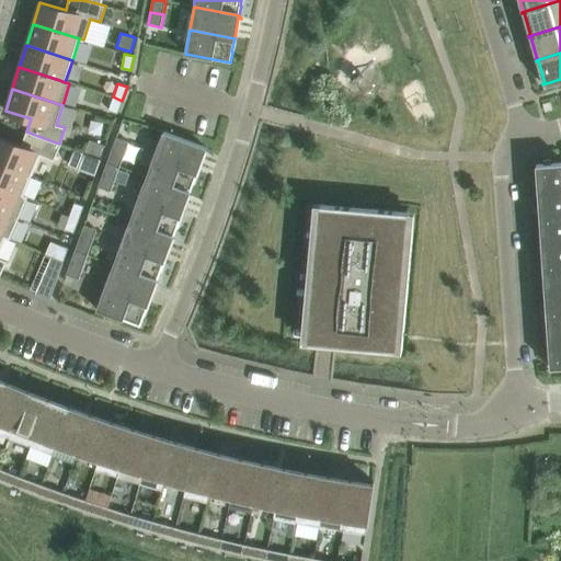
[(113,96),(109,110),(117,113),(122,101),(113,96)]
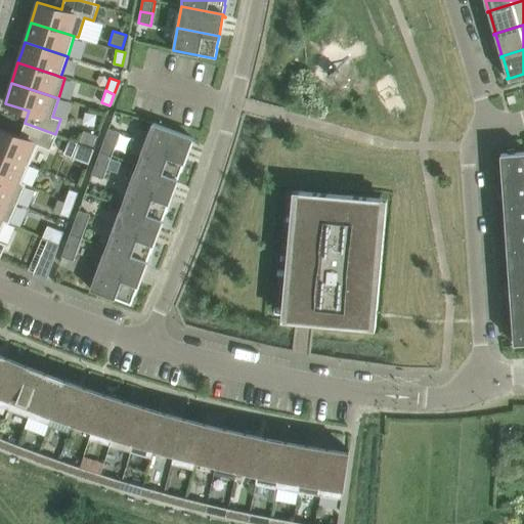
[(0,127),(0,150),(24,161),(30,164),(38,144),(50,149),(55,134),(25,123),(19,136),(0,127)]
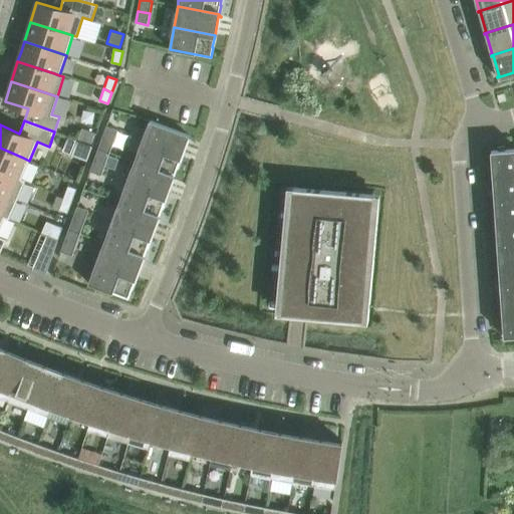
[(150,120),(142,142),(181,157),(187,140),(190,141),(190,140),(189,139),(190,136),(150,120)]
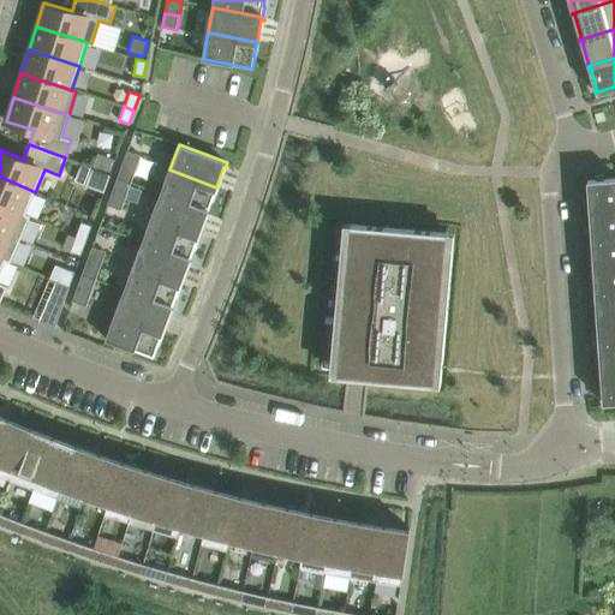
[(127,151),(123,165),(136,169),(141,156),(127,151)]
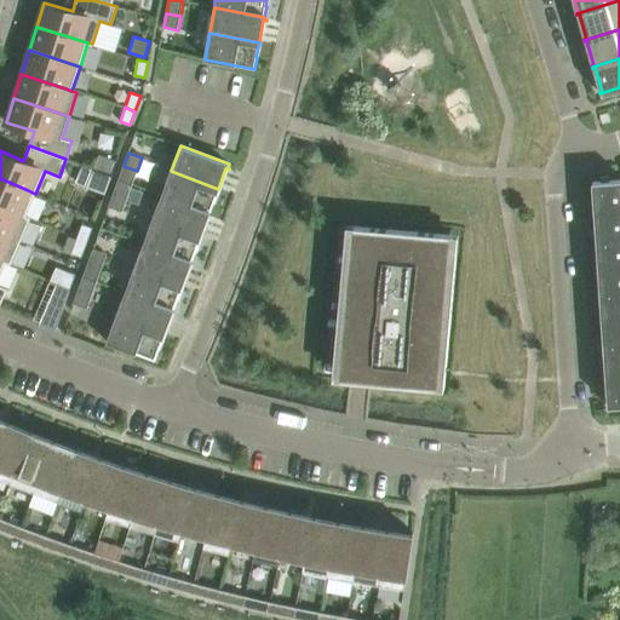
[(99,154),(93,167),(110,173),(115,160),(99,154)]
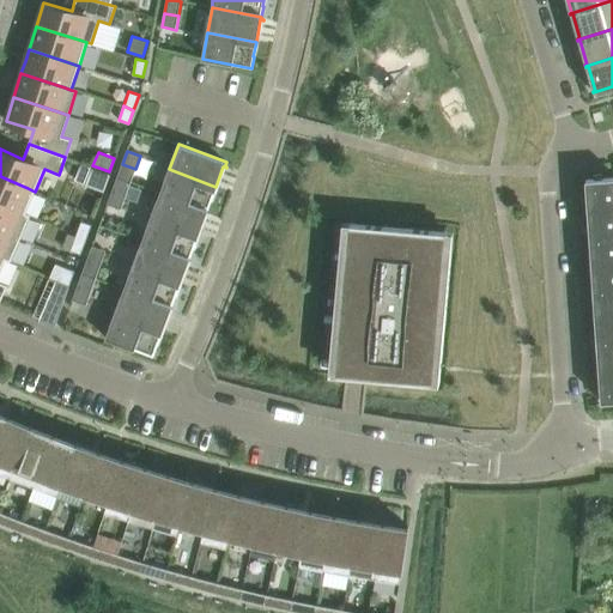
[(122,164),(117,177),(131,183),(135,169),(122,164)]
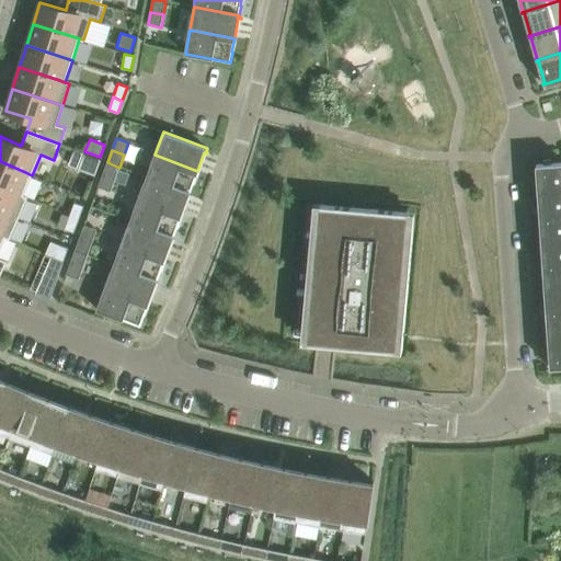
[(83,153),(78,169),(94,175),(100,160),(83,153)]
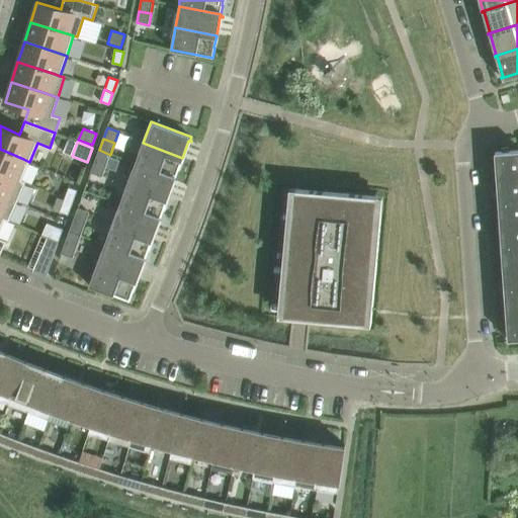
[(143,143),(136,163),(175,178),(178,171),(177,170),(182,158),(143,143)]
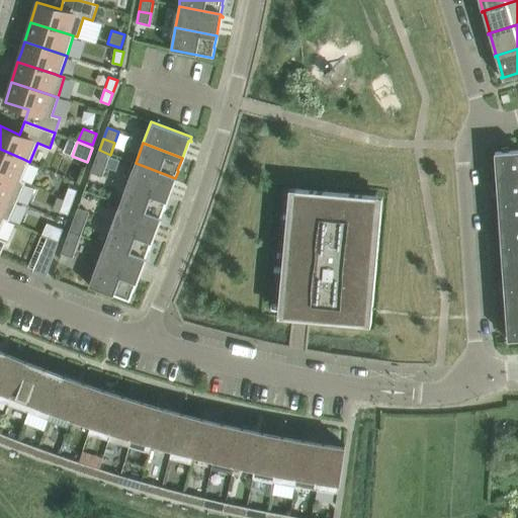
[(0,149),(0,171),(15,178),(21,181),(29,162),(23,159),(0,149)]
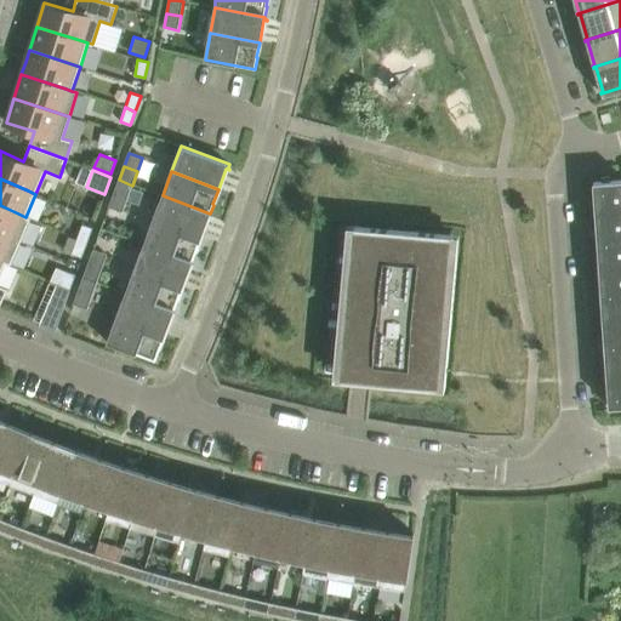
[(119,180),(113,194),(127,199),(132,186),(119,180)]
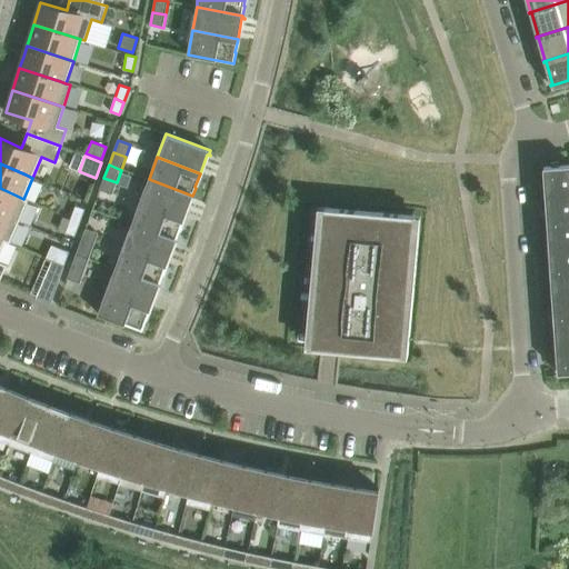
[(543,193),(568,191),(568,166),(545,168),(547,192),(543,192),(543,193)]
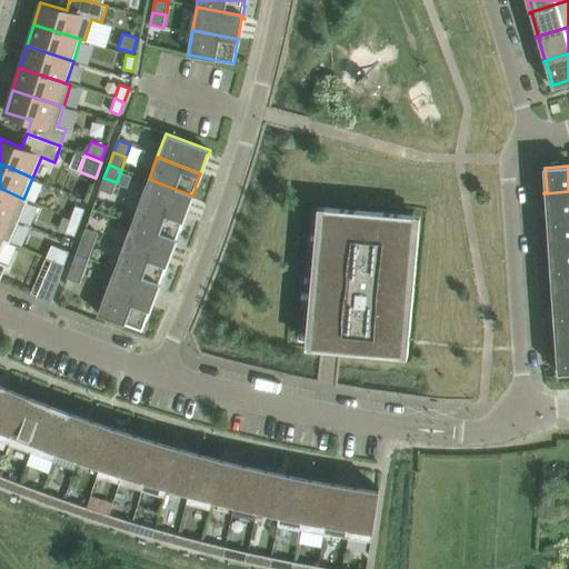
[(103,178),(99,190),(112,195),(117,182),(103,178)]
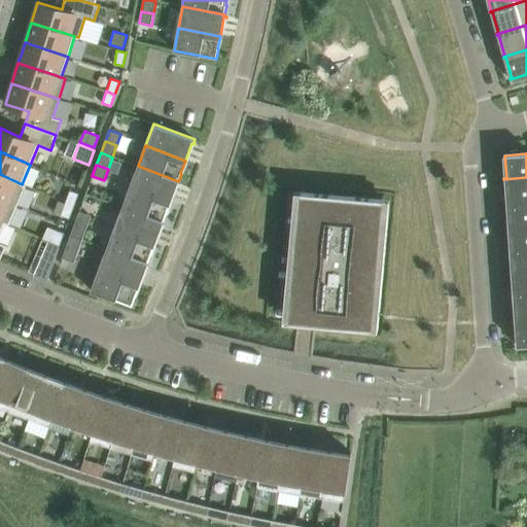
[(138,166),(130,187),(170,202),(176,184),(179,185),(179,184),(178,183),(178,181),(138,166)]
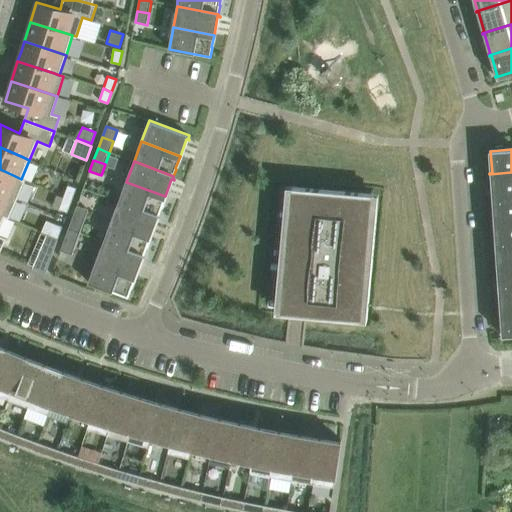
[(0,169),(0,192),(7,196),(14,198),(22,179),(21,179),(15,176),(0,169)]
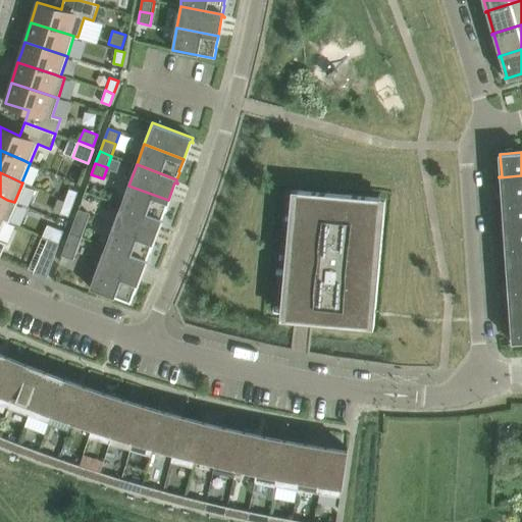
[(521,199),(521,175),(499,177),(499,178),(502,178),(504,200),(500,200),(500,201),(521,199)]
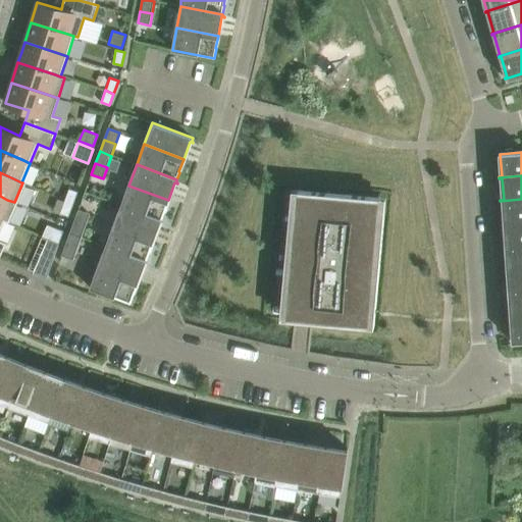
[(297,185),(284,314),(378,322),(390,193),(297,185)]
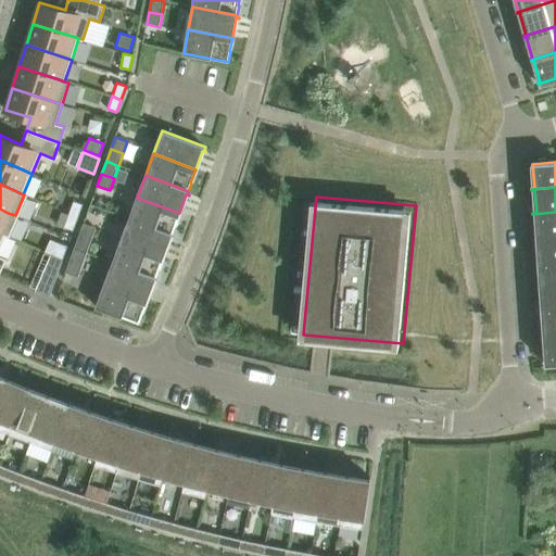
[(137,198),(129,219),(172,236),(175,227),(174,226),(179,213),(137,198)]
